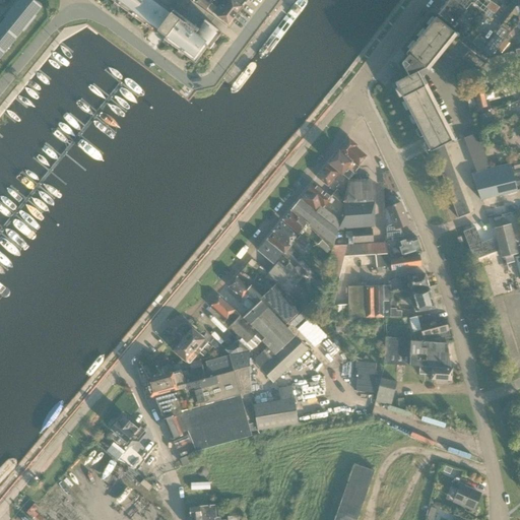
[(198,28),(195,26),(159,0),(110,0),(155,34),(157,31),(166,38),(164,40),(195,63),(207,48),(209,50),(222,33),(205,20),(198,28)]
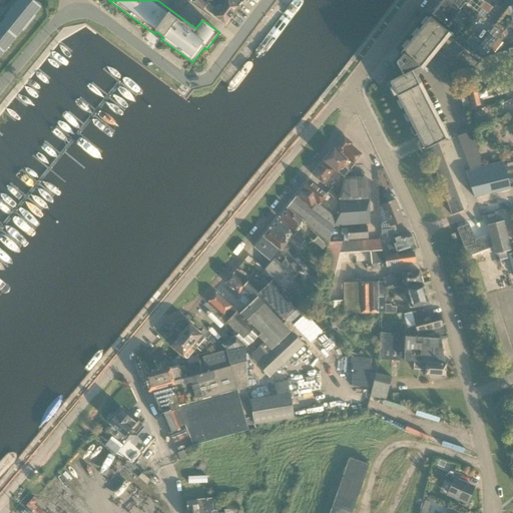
[(207,4),(201,0),(195,0),(193,2),(203,10),(207,4)]
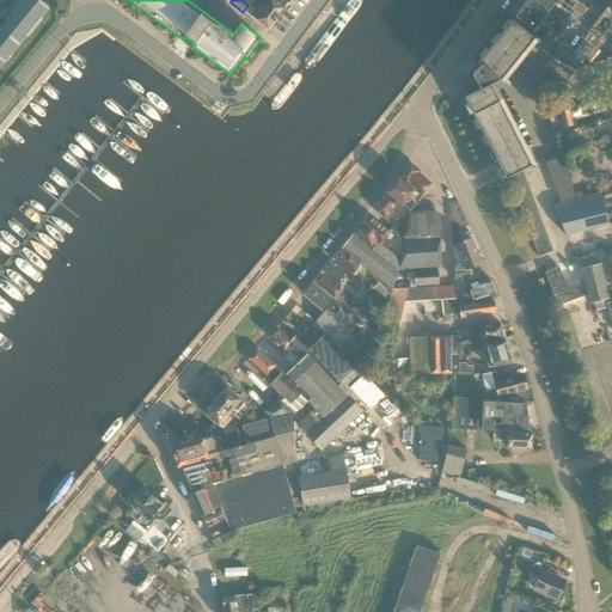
[(275,22),(277,19),(251,0),(249,0),(248,4),(256,10),(251,16),(269,29),(274,22),(275,22)]
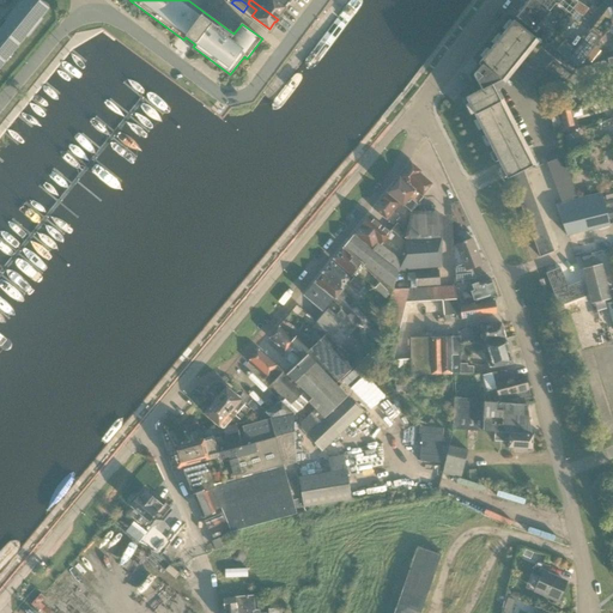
[(252,0),(278,19),(279,17),(279,16),(285,8),(273,0),(263,0),(262,1),(261,0),(252,0)]
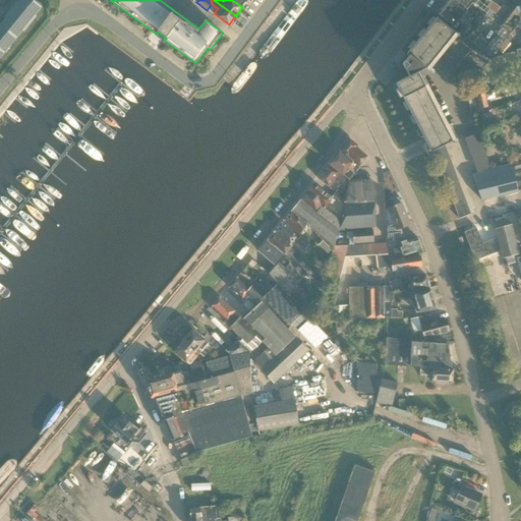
[(468,10),(466,9),(455,0),(450,0),(451,0),(450,2),(448,2),(447,4),(447,6),(441,12),(439,15),(454,27),(468,10)]
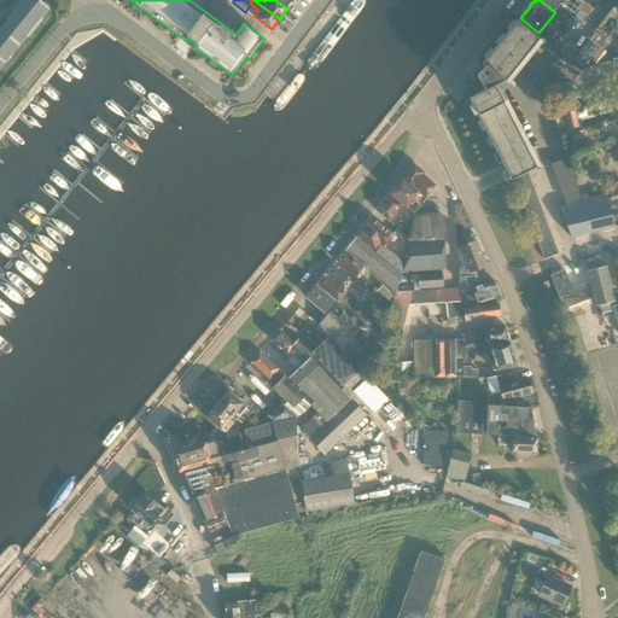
[(540,0),(553,11),(559,4),(563,4),(576,15),(579,10),(593,21),(596,17),(590,12),(593,10),(579,0),(540,0)]
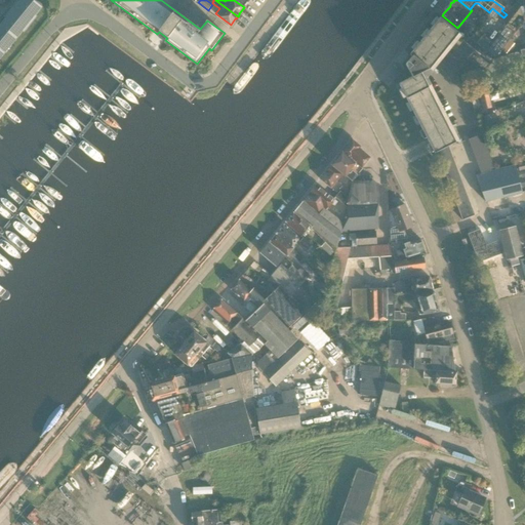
[(0,32),(0,67),(43,15),(26,1),(0,32)]
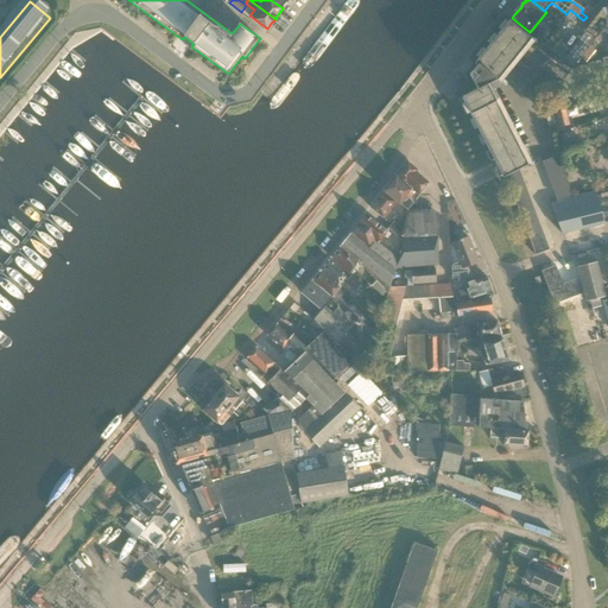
[(570,49),(562,59),(572,68),(597,37),(607,25),(607,24),(607,11),(603,8),(587,29),(570,49)]
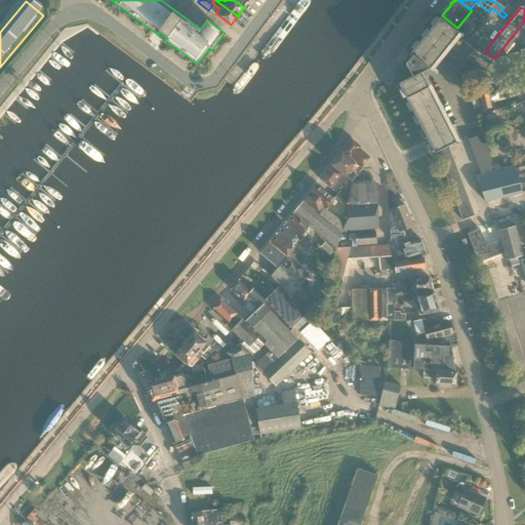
[(492,18),(484,12),(480,17),(488,24),(492,18)]
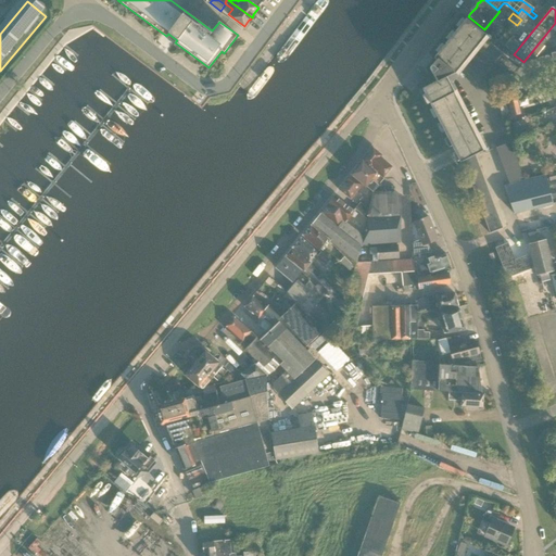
[(454,74),(465,62),(485,35),(466,19),(433,58),(437,60),(429,68),(437,81),(422,89),(460,162),(463,161),(475,154),(483,151),(445,77),(453,74),(454,74)]
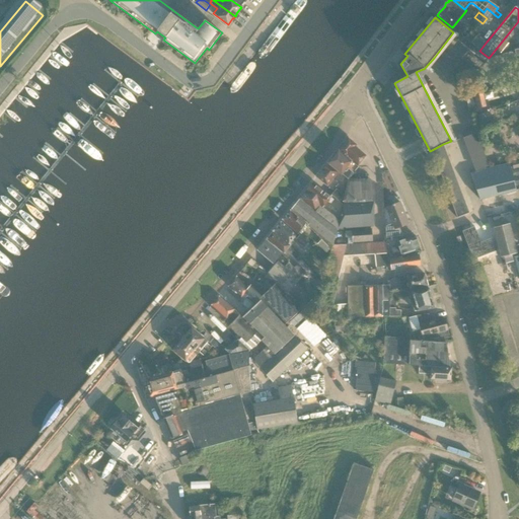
[(479,51),(487,42),(477,34),(476,35),(471,31),(465,39),(479,51)]
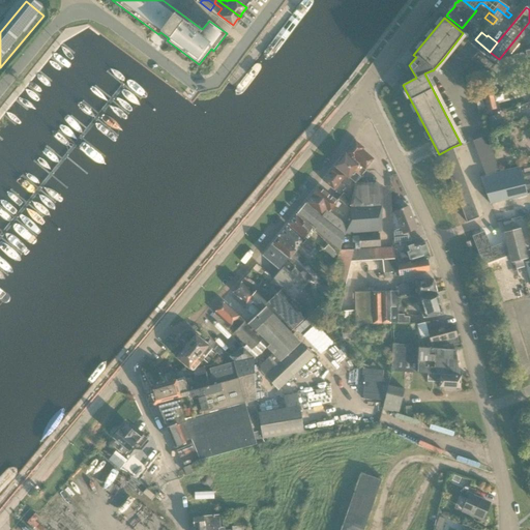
[(520,43),(514,40),(506,51),(511,54),(520,43)]
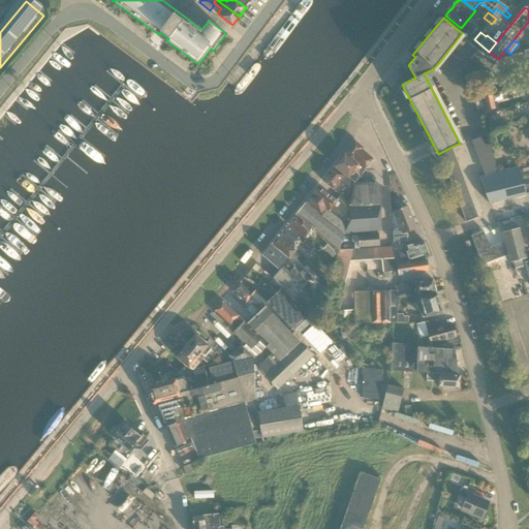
[(463,86),(472,84),(474,83),(474,81),(470,76),(467,74),(461,76),(463,86)]
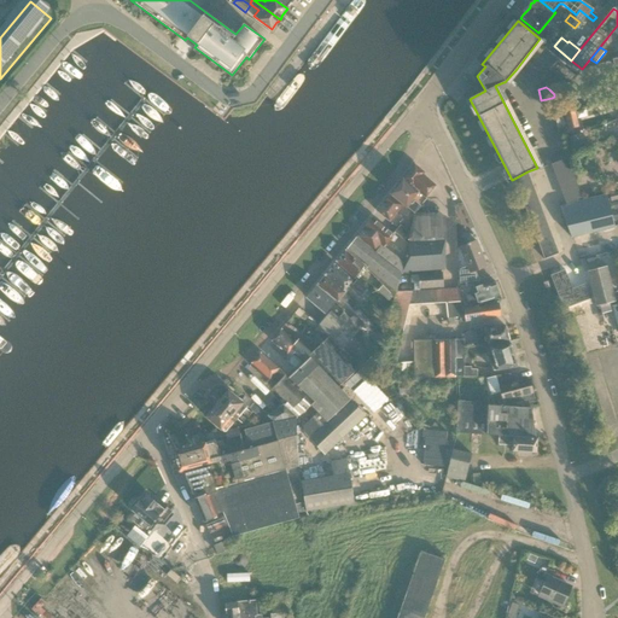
[(579,127),(575,111),(565,112),(569,129),(579,127)]
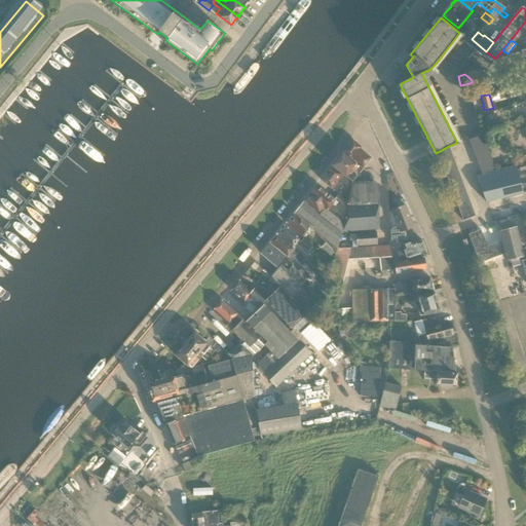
[(472,146),(485,141),(483,136),(470,140),(472,146)]
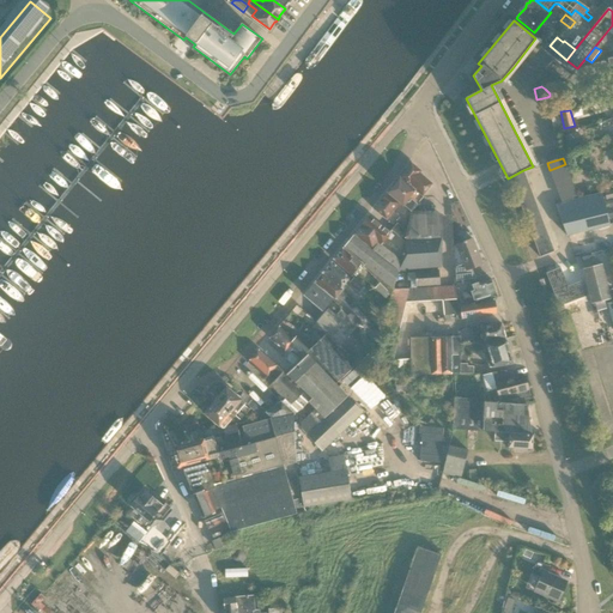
[(422,171),(412,164),(400,177),(418,192),(420,194),(423,195),(432,184),(419,174),(422,171)]
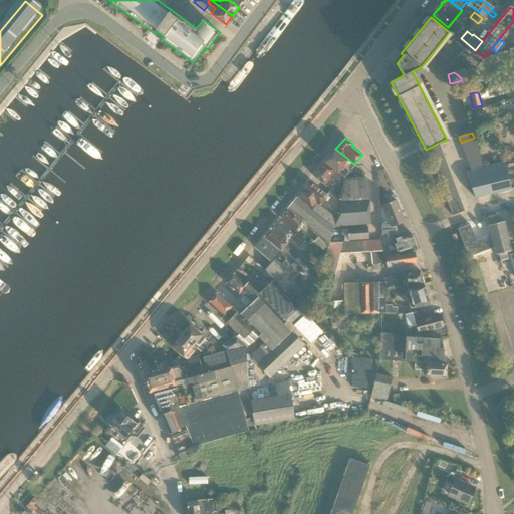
[(463,148),(476,143),(474,138),(461,143),(463,148)]
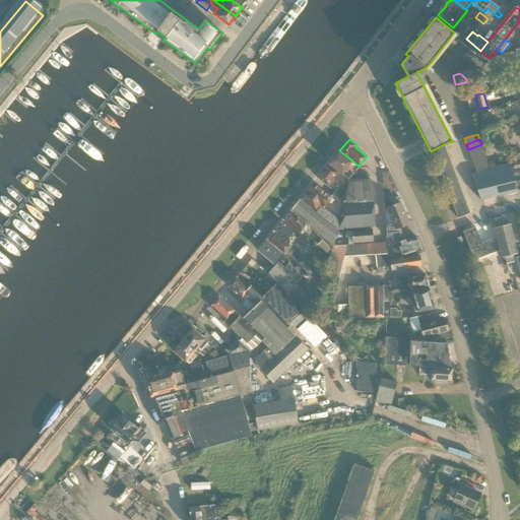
[(435,156),(447,151),(444,144),(433,150),(435,156)]
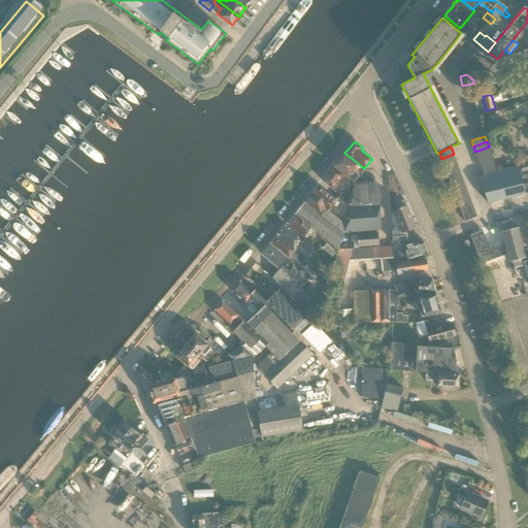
[(479,158),(491,153),(489,146),(475,152),(479,158)]
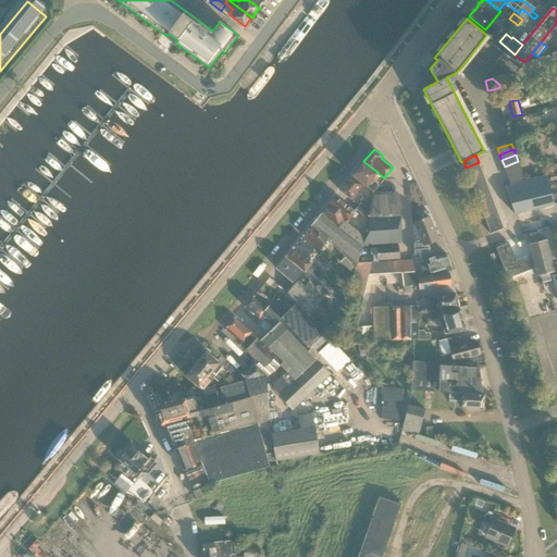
[(507,172),(520,166),(518,161),(505,166),(507,172)]
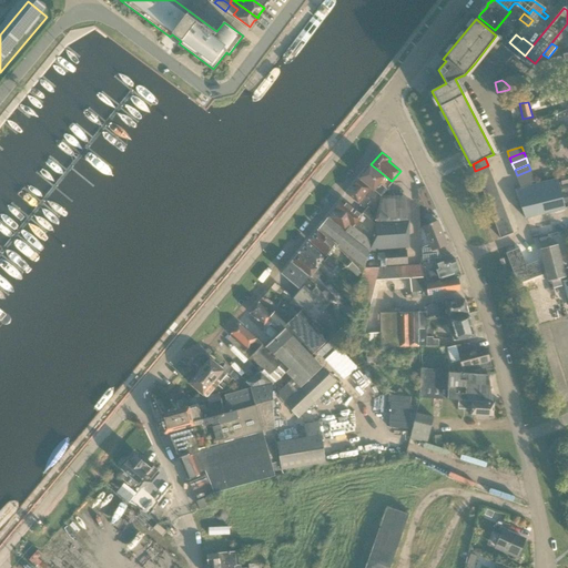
[(382,195),(392,182),(371,165),(359,179),(382,195)]
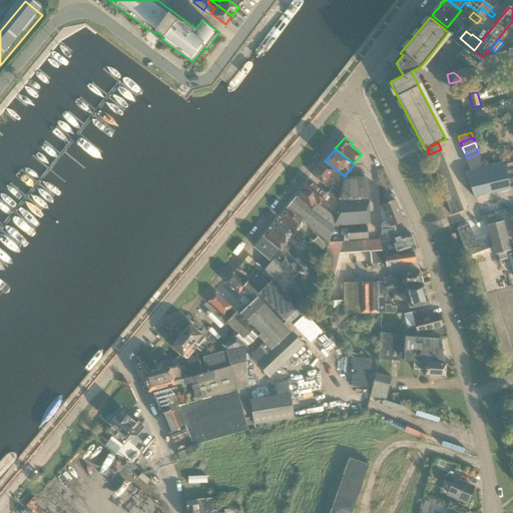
[(431,159),(443,155),(441,149),(429,154),(431,159)]
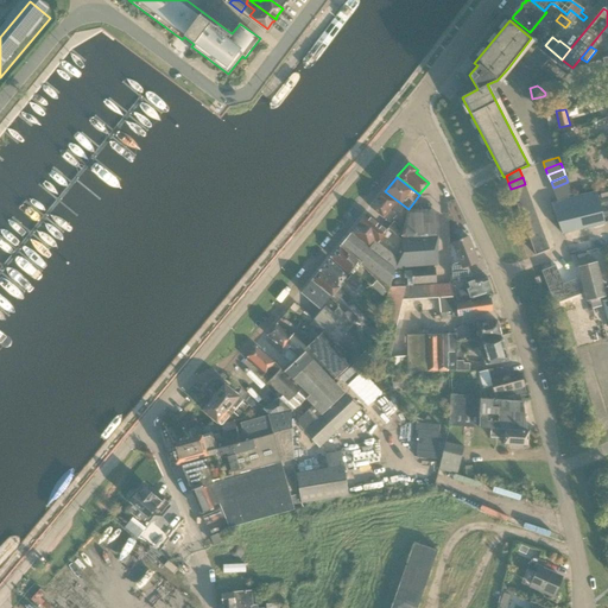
[(556,195),(570,189),(568,182),(553,188),(556,195)]
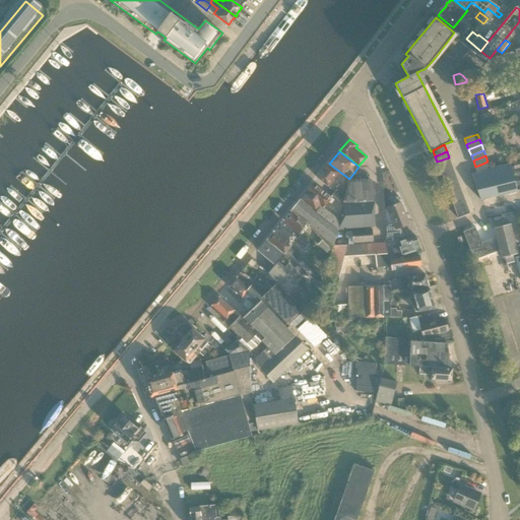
[(439,168),(451,163),(449,157),(437,161),(439,168)]
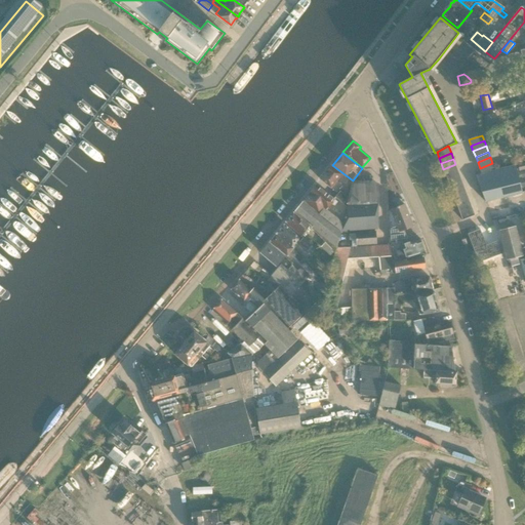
[(492,163),(480,168),(482,173),(494,168),(492,163)]
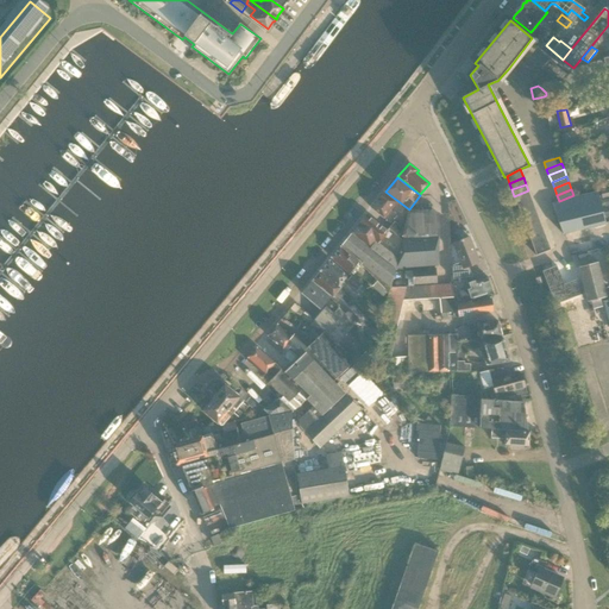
[(516,202),(531,198),(528,190),(514,196),(516,202)]
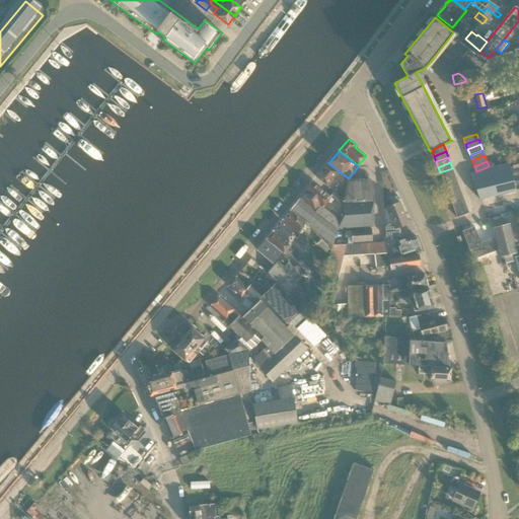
[(339,172),(328,164),(317,177),(334,191),(339,183),(334,178),(339,172)]
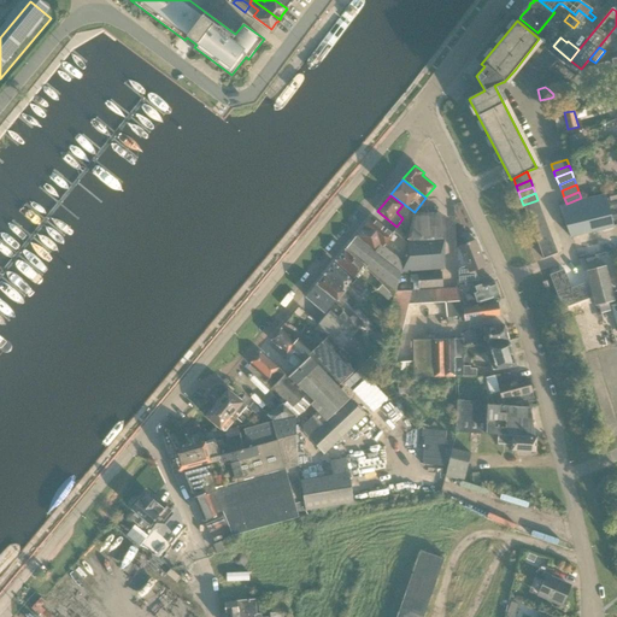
[(611,213),(606,195),(582,200),(581,198),(566,204),(564,204),(559,205),(571,238),(615,227),(611,213)]
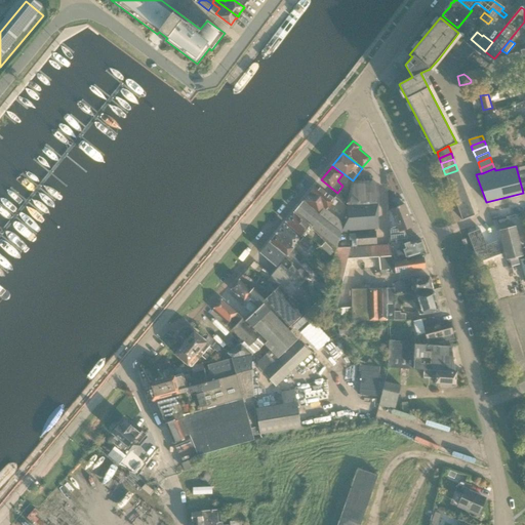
[(447,180),(459,175),(457,170),(445,174),(447,180)]
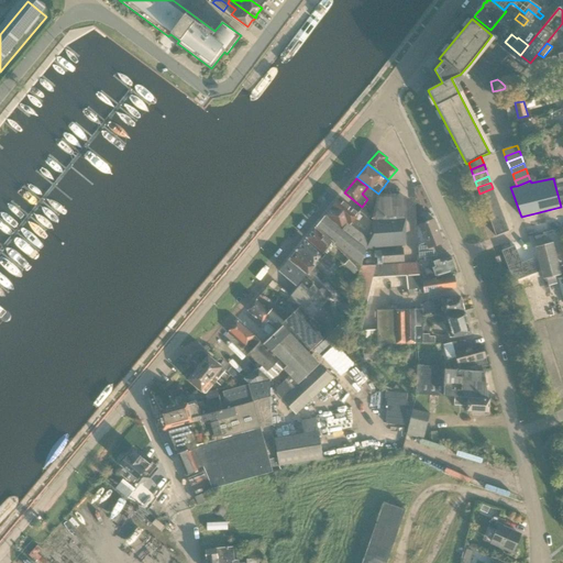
[(482,199),(495,195),(493,188),(479,194),(482,199)]
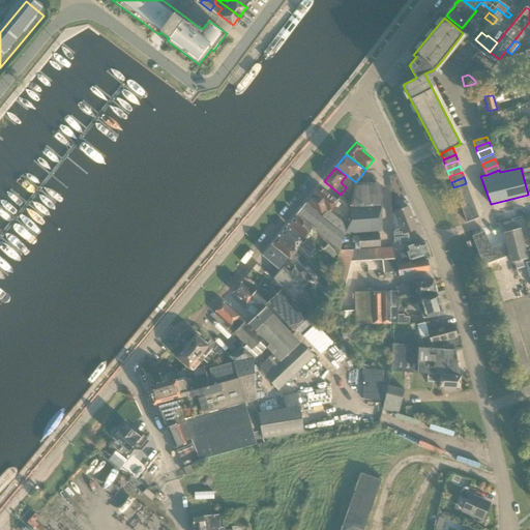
[(382,206),(381,186),(377,182),(356,182),(351,205),(382,206)]
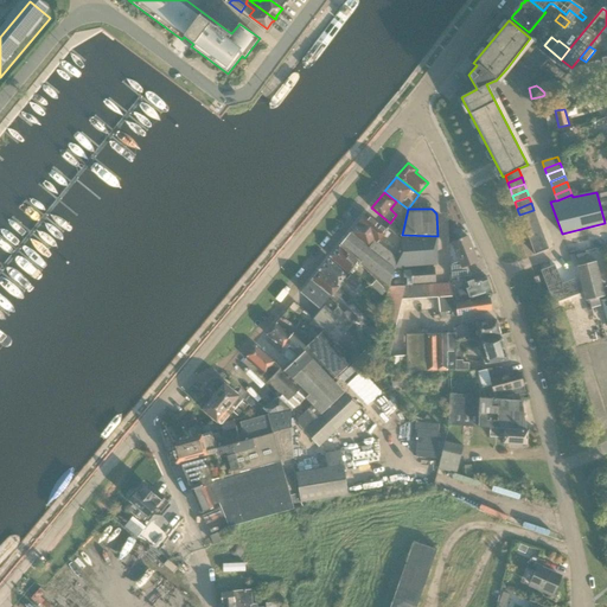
[(523,222),(536,217),(534,210),(519,215),(523,222)]
